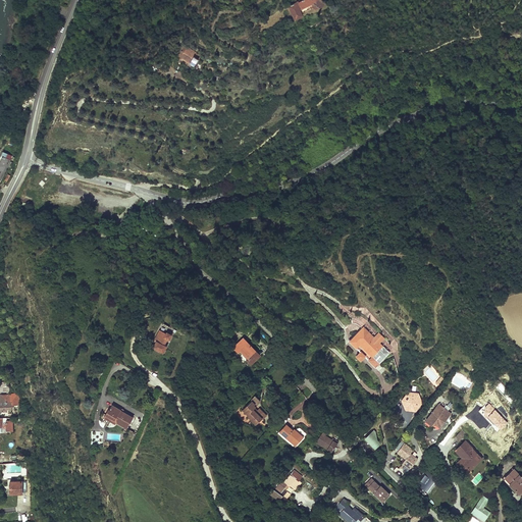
[(324,3),(322,0),(302,0),(299,2),(298,2),(297,2),(297,3),(294,5),(294,4),(291,5),(292,6),(290,7),(296,20),(304,16),(300,9),(302,8),(302,7),(303,8),(311,4),(316,1),(319,6),(324,3)]
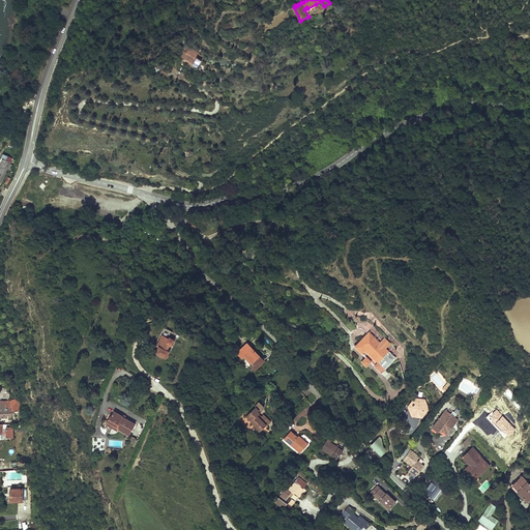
[(180,51),(180,58),(190,64),(195,58),(193,57),(195,54),(186,48),(180,51)]
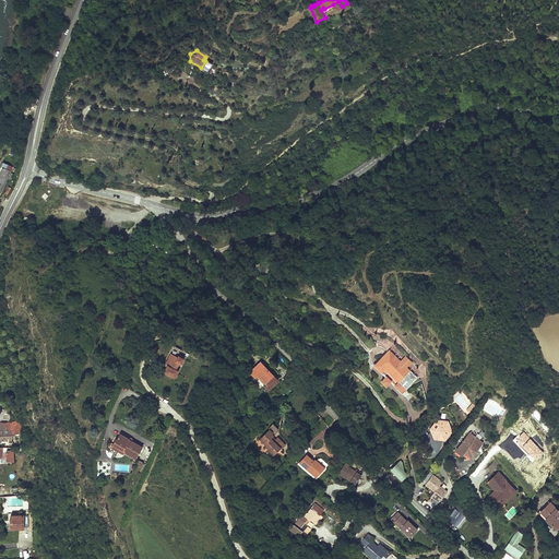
[(0,173),(2,175),(0,180),(0,193),(11,173),(2,168),(0,173)]
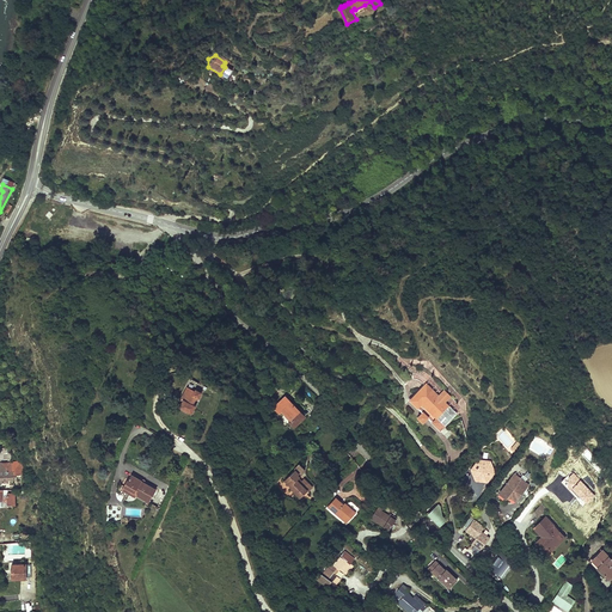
[(438,418),(434,423),(441,430),(458,414),(446,403),(451,397),(445,391),(439,396),(427,384),(411,401),(418,408),(423,404),(438,418)]
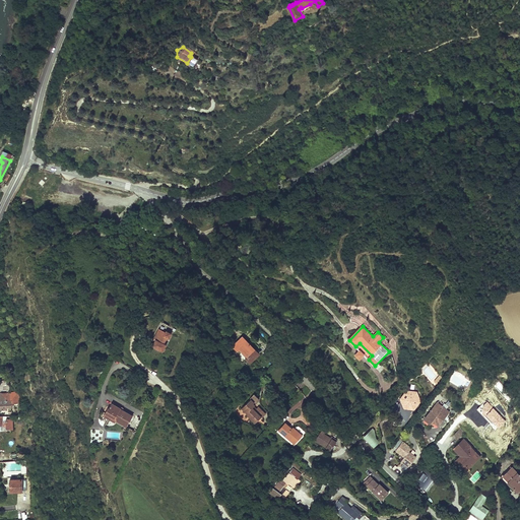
[(156,337),(152,346),(163,351),(166,344),(164,343),(167,338),(169,338),(171,333),(166,330),(166,332),(158,328),(155,336),(156,337)]
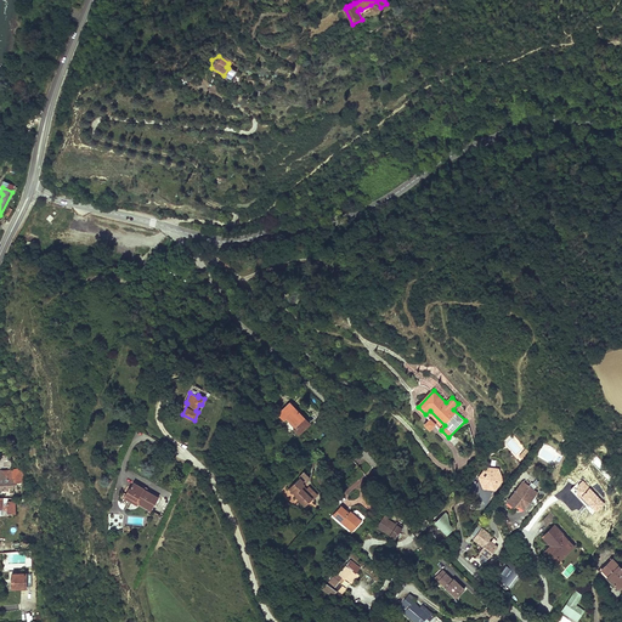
[(295,408),(287,418),(297,428),(295,430),(300,434),(310,424),(295,408)]
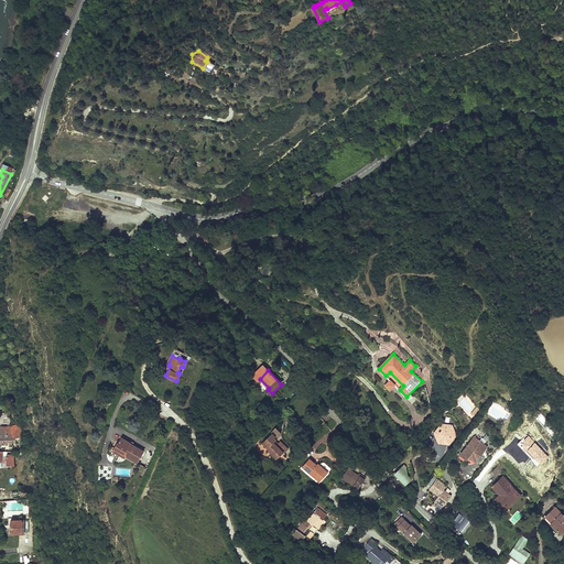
[(443,423),(436,431),(440,440),(449,442),(456,434),(453,425),(443,423)]
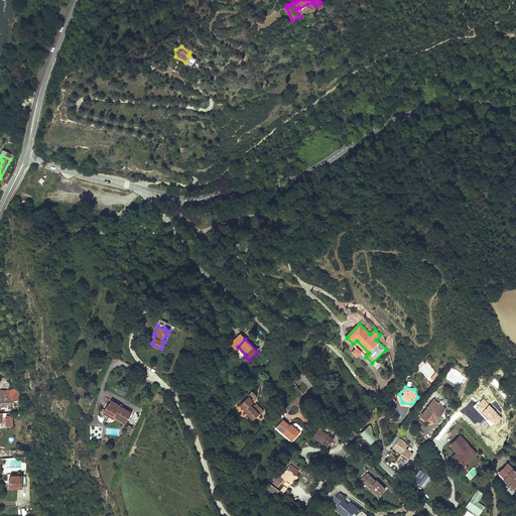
[(12,390),(0,389),(0,405),(7,406),(7,404),(13,404),(12,390)]
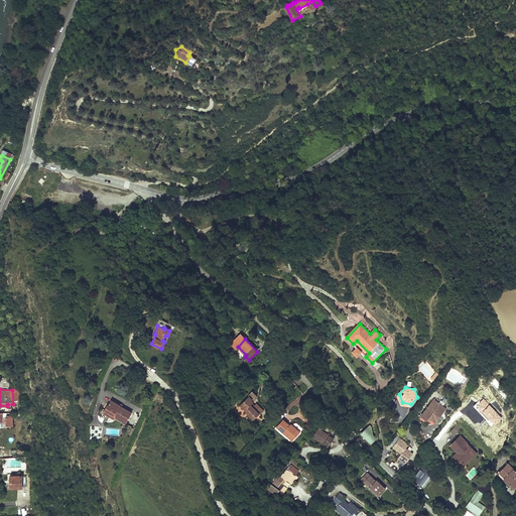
[(255,396),(249,391),(246,396),(247,397),(239,405),(245,411),(244,412),(252,419),(259,412),(259,413),(263,409),(256,402),(254,404),(252,406),(249,404),(251,402),(255,397),(254,397),(255,396)]
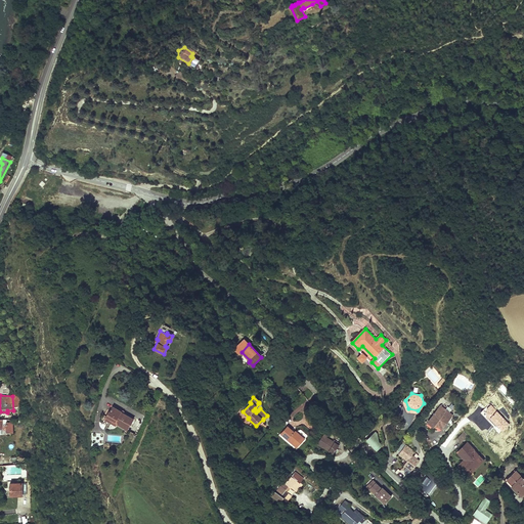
[(110,409),(106,415),(118,422),(118,423),(128,429),(134,419),(124,412),(122,410),(123,408),(119,405),(117,407),(114,405),(111,410),(110,409)]
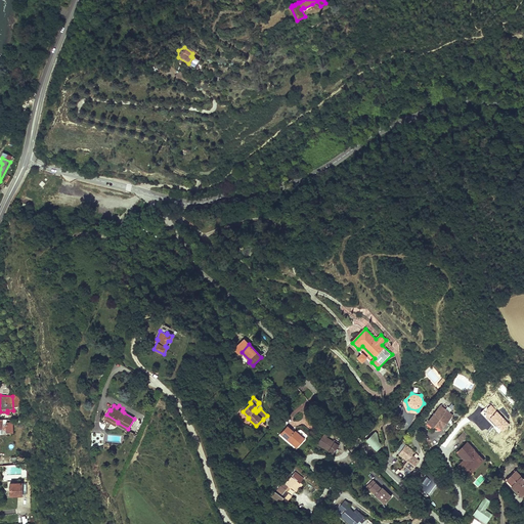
[(438,425),(442,428),(453,413),(445,408),(444,410),(439,406),(430,420),(435,424),(436,423),(438,425)]
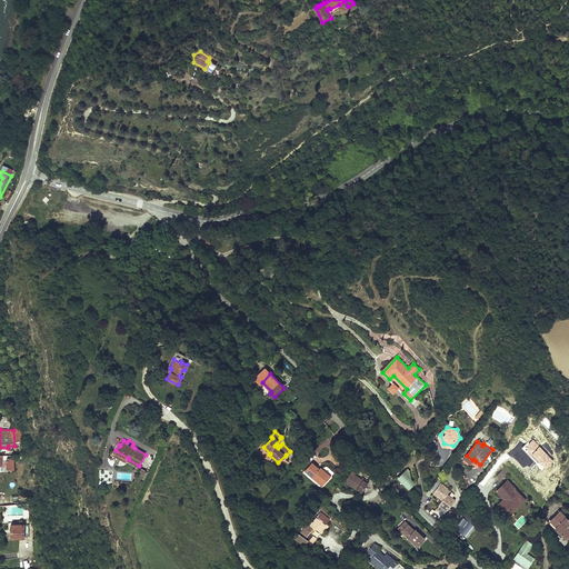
[(116,450),(113,453),(126,461),(128,459),(128,458),(116,450)]
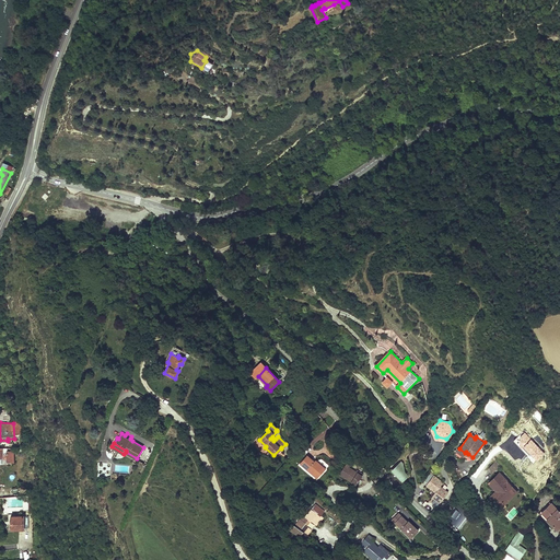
[(3,452),(3,447),(0,447),(0,456),(2,456),(2,459),(7,458),(7,462),(14,462),(14,451),(7,451),(7,452),(3,452)]
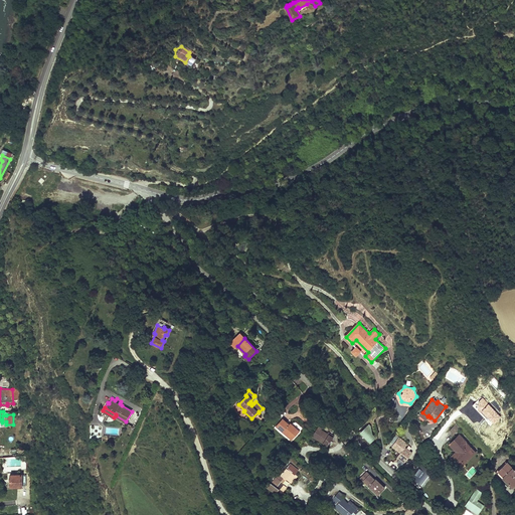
[(284,431),(294,439),(301,431),(294,424),(292,425),(290,423),(283,418),(277,425),(284,432),(284,431)]
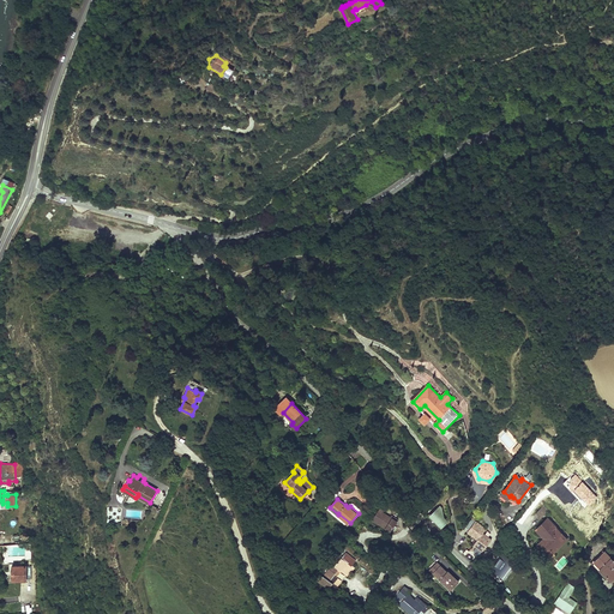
[(441,528),(450,519),(438,506),(428,515),(441,528)]
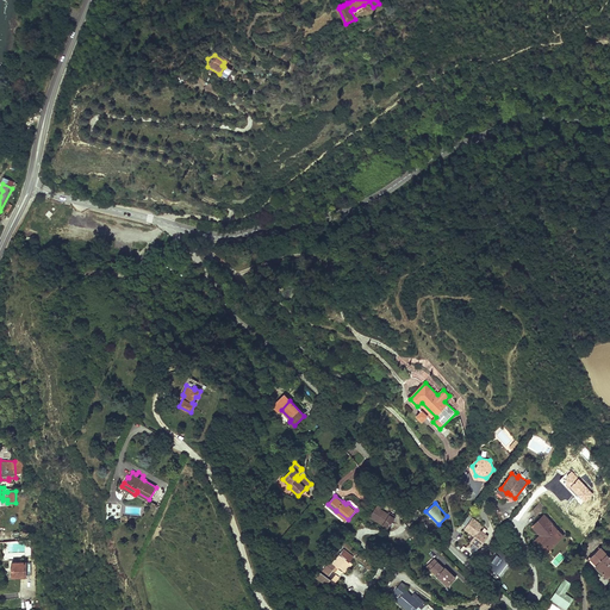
[(540,503),(534,509),(537,512),(543,508),(540,503)]
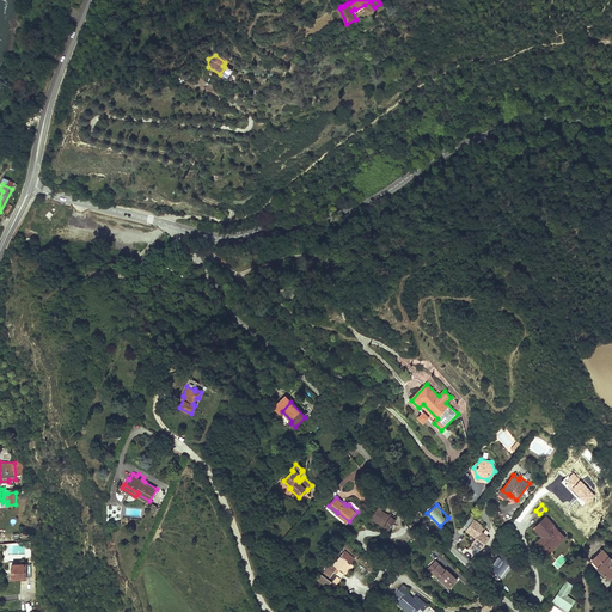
[(379,506),(372,518),(390,530),(397,519),(390,514),(383,510),(384,508),(379,506)]
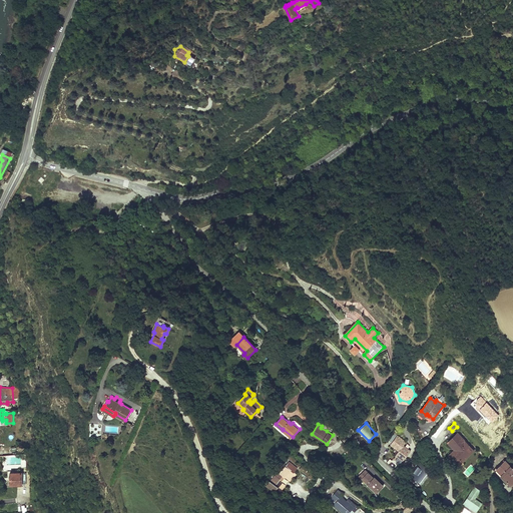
[(283,429),(283,430),(292,438),(293,437),(283,429)]
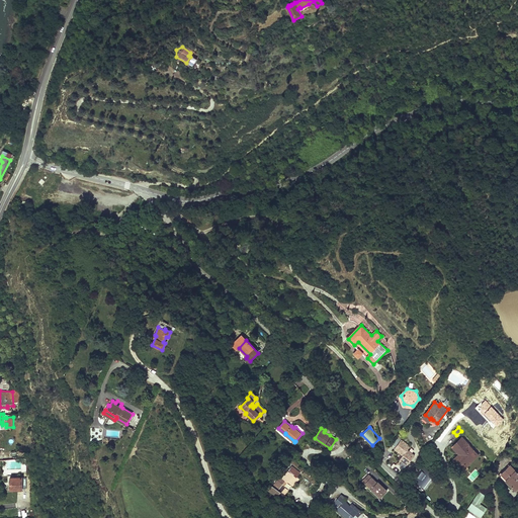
[(415,454),(408,449),(411,446),(398,437),(393,444),(397,447),(394,449),(402,455),(398,461),(406,467),(415,454)]
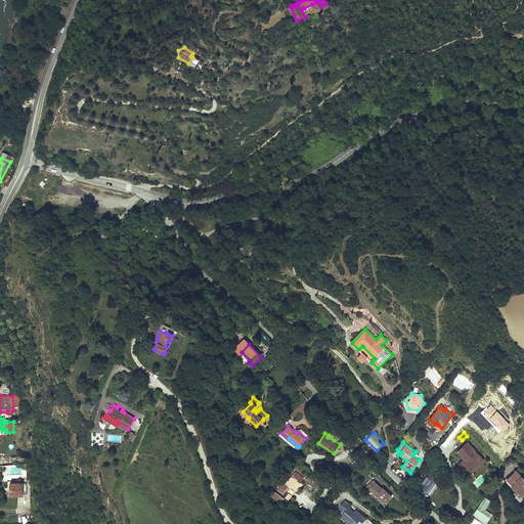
[(470,444),(463,451),(470,457),(466,462),(473,470),(484,459),(470,444)]
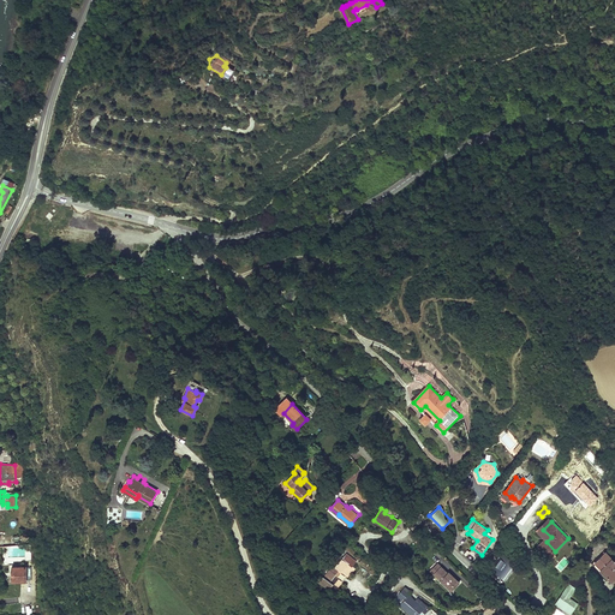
[(605,553),(596,562),(602,568),(599,571),(605,577),(607,575),(611,580),(614,577),(614,560),(614,561),(605,553)]
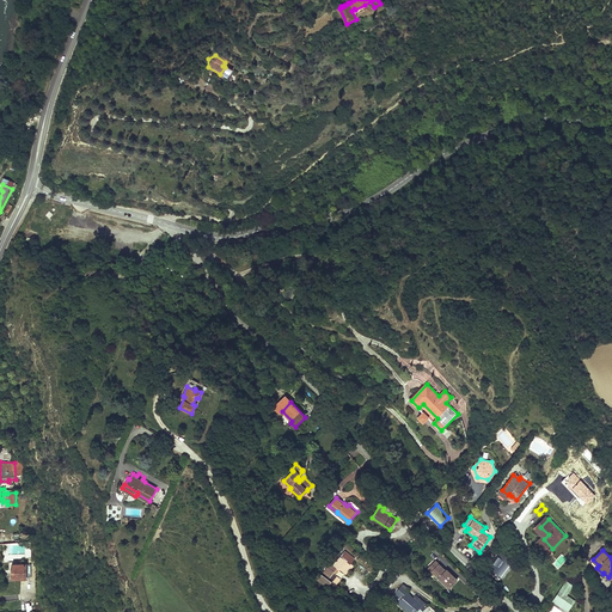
[(322,576),(320,579),(326,582),(328,580),(334,586),(340,579),(335,575),(340,569),(343,564),(347,568),(350,563),(350,564),(354,558),(344,551),(334,564),(332,564),(328,569),(323,576),(322,576)]
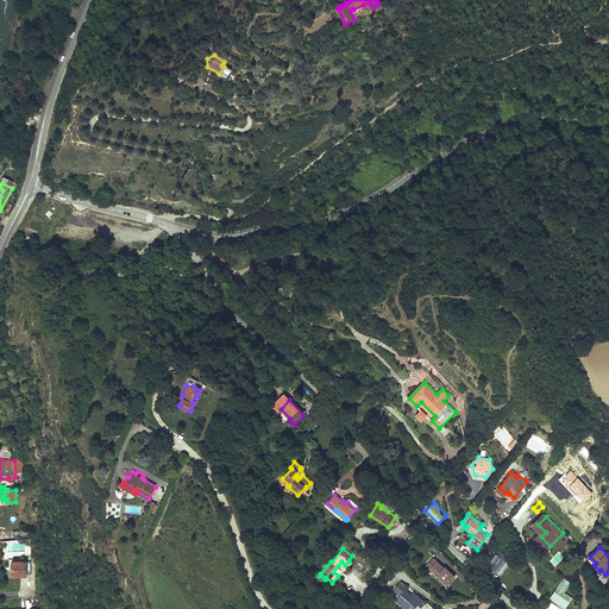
[(498,550),(488,566),(501,576),(513,558),(498,550)]
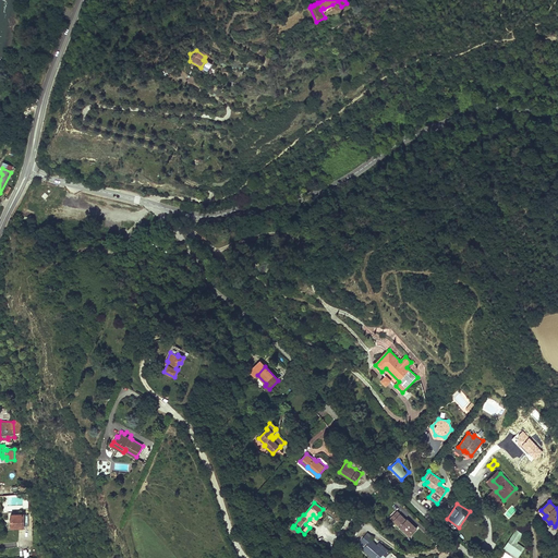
[(390,519),(393,522),(401,516),(398,512),(390,519)]
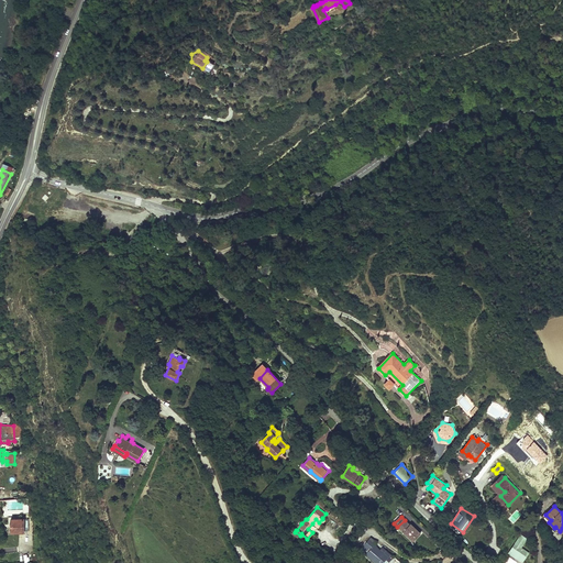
[(23,518),(11,519),(11,532),(23,531),(23,518)]
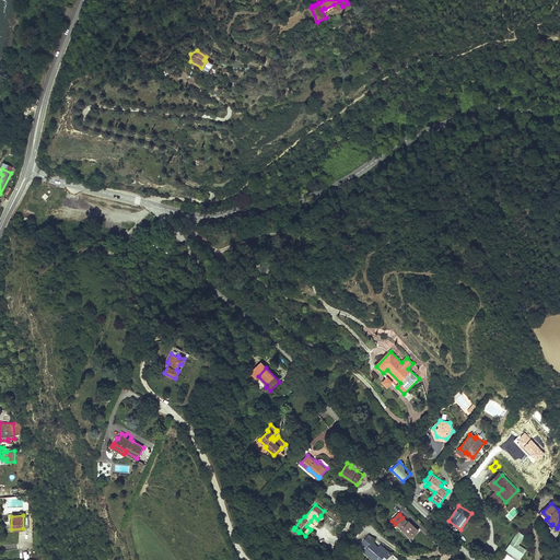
[(395,524),(411,539),(419,532),(409,522),(408,523),(403,517),(395,524)]
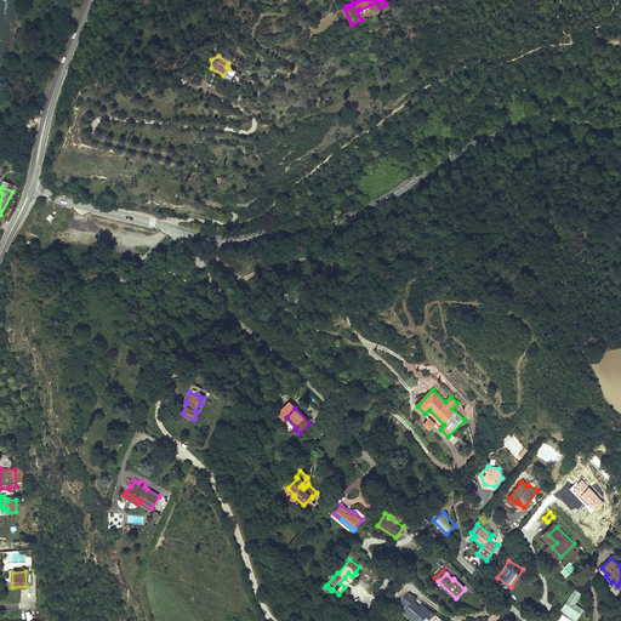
[(575,620),(585,610),(576,604),(582,594),(575,590),(559,610),(575,620)]
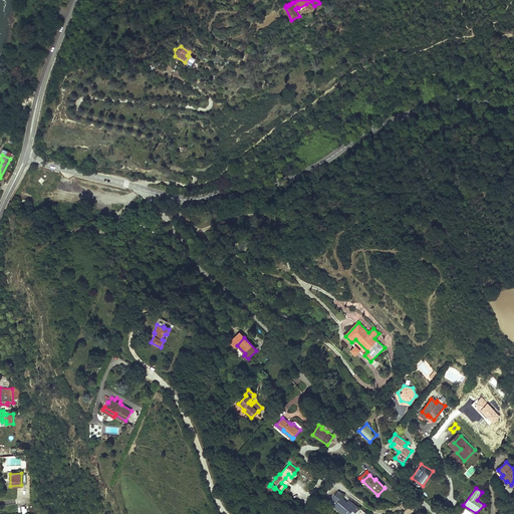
[(347,502),(341,497),(342,496),(336,492),(331,499),(336,503),(334,506),(343,513),(349,513),(353,510),(346,504),(347,502)]
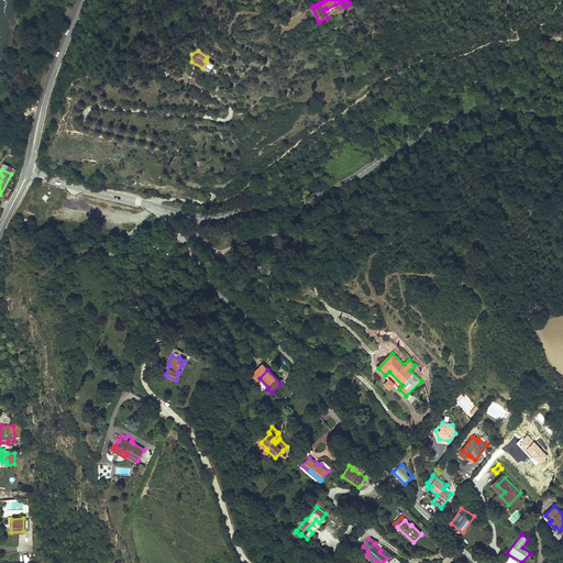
[(390,558),(389,554),(384,550),(381,550),(379,552),(387,559),(389,560),(390,558)]
